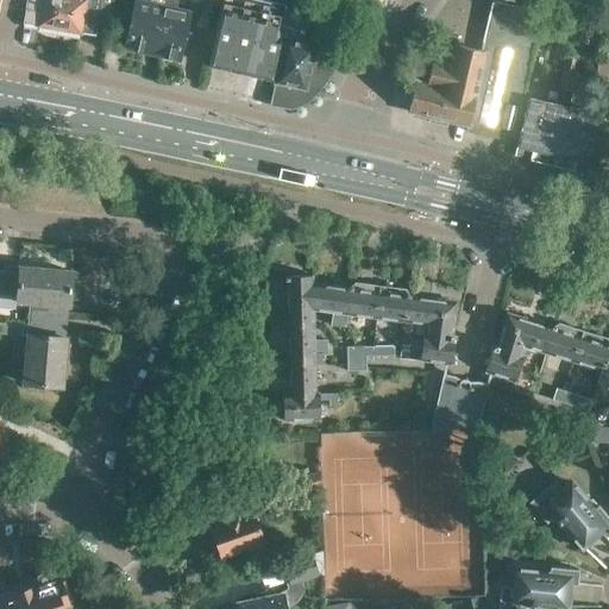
[(63,0),(27,0),(24,23),(37,25),(60,30),(63,0)]
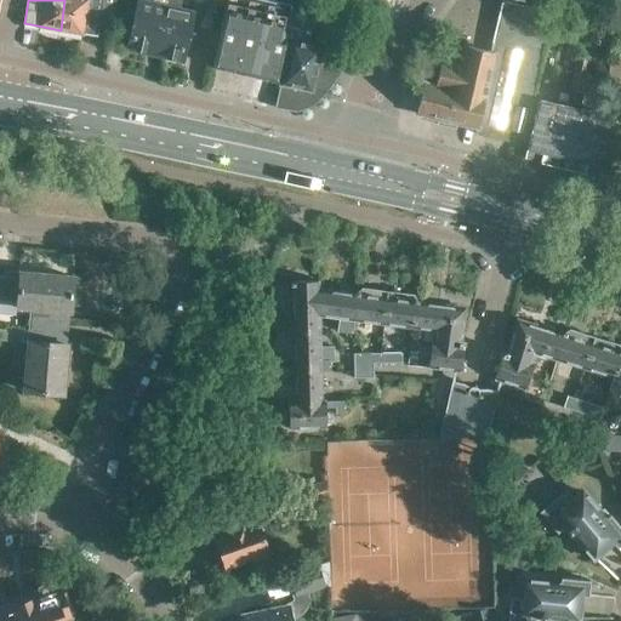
[(64,0),(61,30),(83,34),(84,33),(97,35),(98,22),(110,24),(114,0),(64,0)]
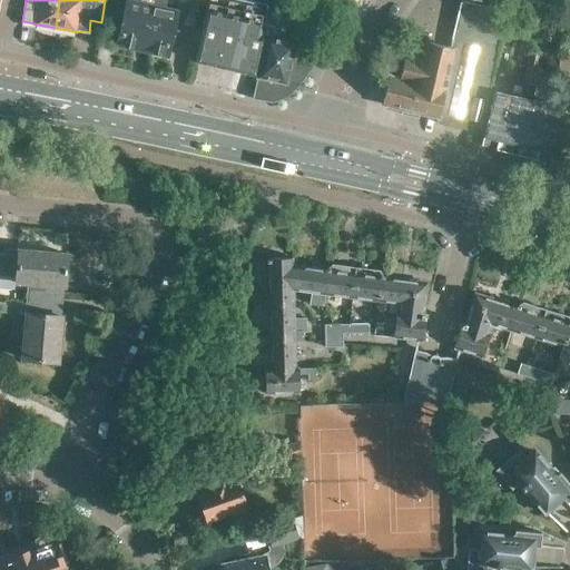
[(127,0),(118,43),(140,49),(151,0),(127,0)]
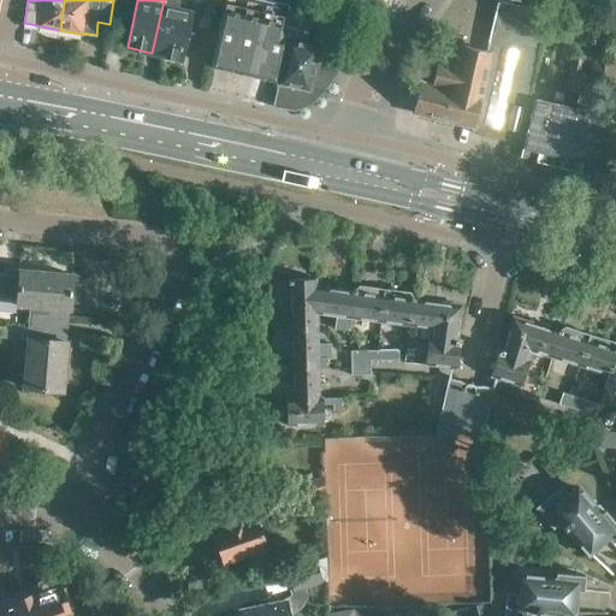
[(164,0),(152,53),(179,59),(190,9),(178,6),(178,0),(164,0)]
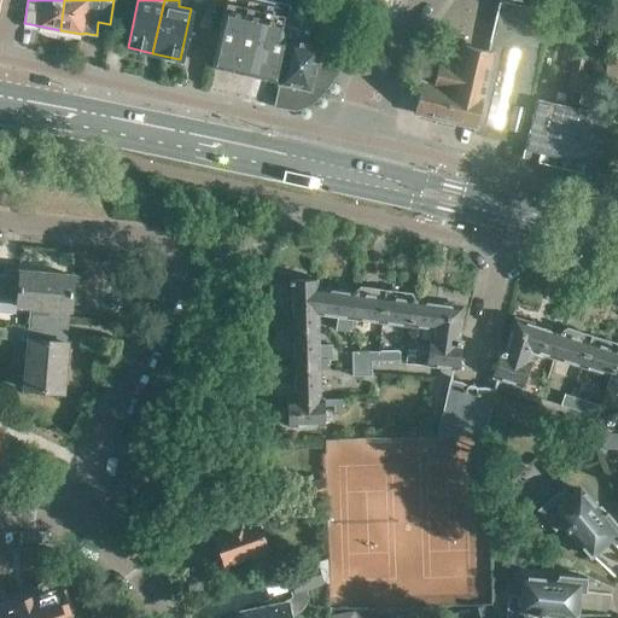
[(219,30),(225,0),(207,0),(202,27),(219,30)]
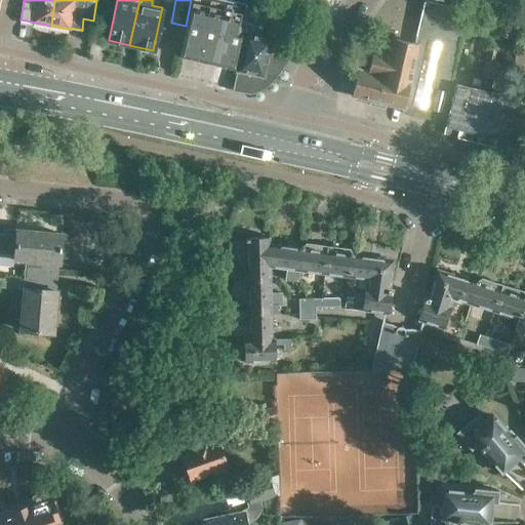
[(178,55),(237,69),(246,32),(239,31),(244,6),(216,0),(197,0),(192,27),(186,25),(178,55)]
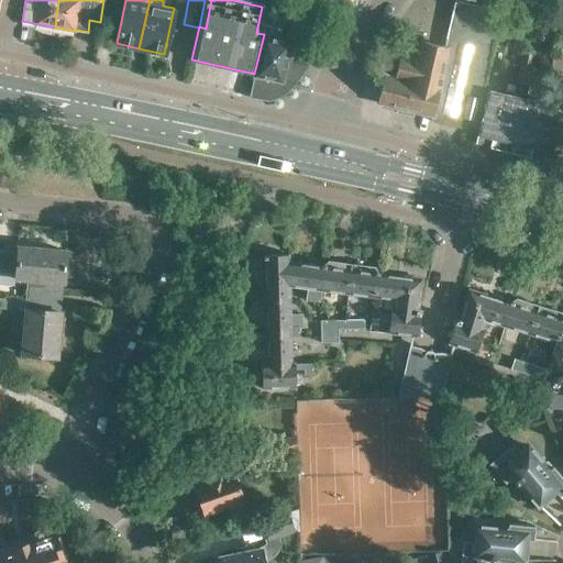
[(254,74),(254,77),(285,84),(295,39),(291,39),(296,15),(285,12),(271,9),(272,0),(232,0),(262,7),(256,33),(264,34),(254,74)]
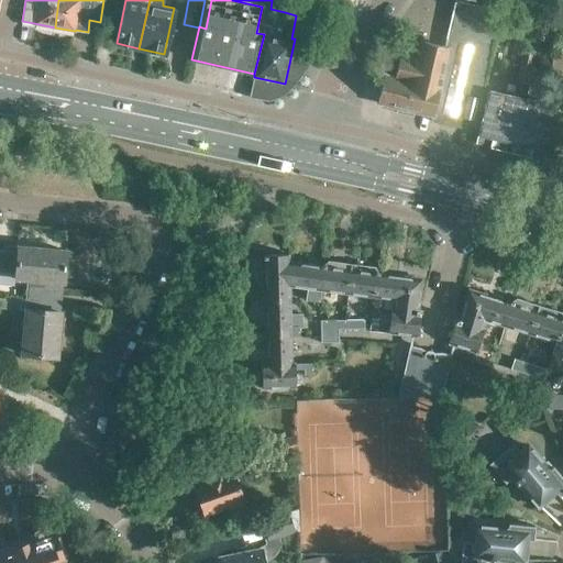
[(414,112),(432,117),(432,120),(473,130),(500,10),(456,0),(445,46),(403,36),(394,78),(384,76),(377,102),(397,107),(396,112),(412,117),(414,112)]
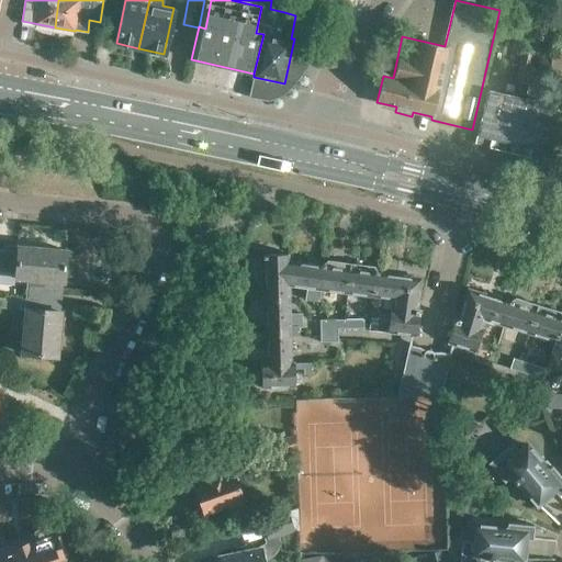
[(548,75),(561,77),(561,48),(554,47),(548,75)]
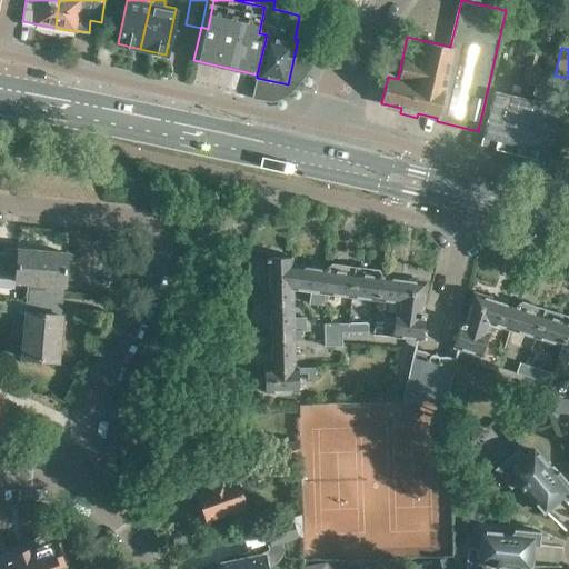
[(528,52),(521,81),(535,85),(540,56),(528,52)]
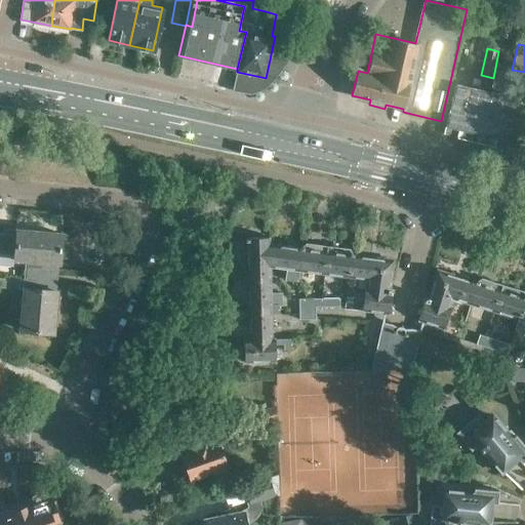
[(475,142),(487,91),(455,84),(443,133),(475,142)]
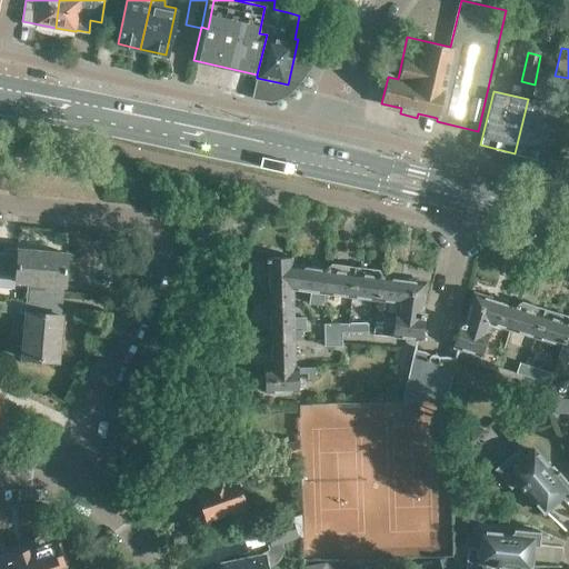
[(562,107),(528,99),(515,153),(549,161),(562,107)]
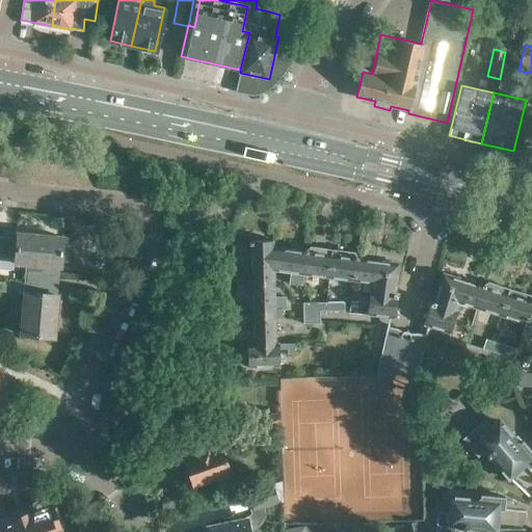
[(25,273),(58,276),(59,267),(60,267),(63,235),(3,231),(1,261),(12,262),(12,263),(26,264),(25,273)]
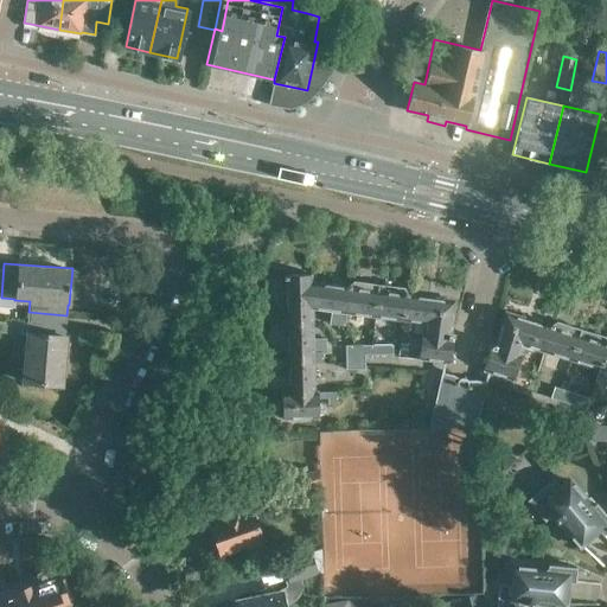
[(313,310),(311,280),(313,272),(283,266),(286,318),(313,317),(313,310)]
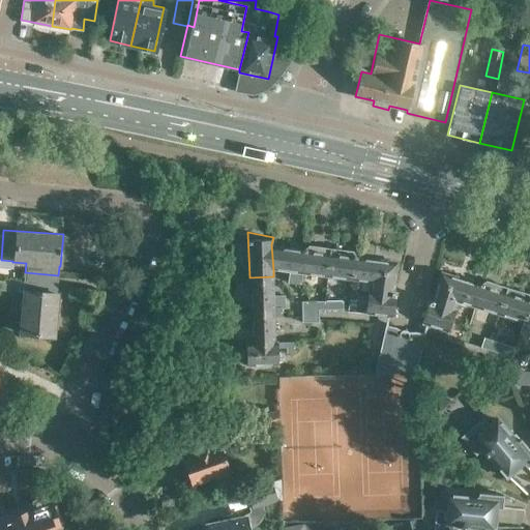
[(300,284),(301,273),(304,248),(271,244),(273,270),(289,272),(287,282),(300,284)]
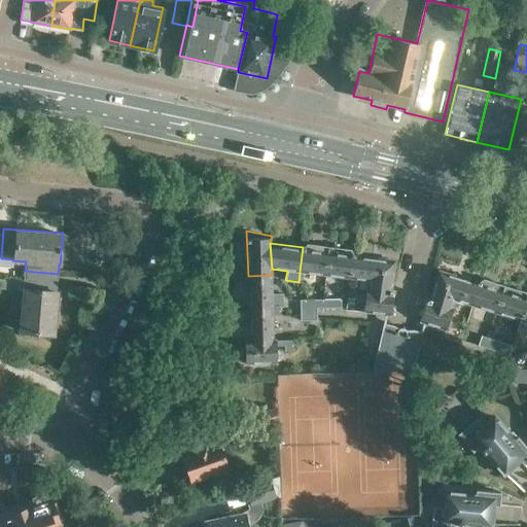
[(324,275),(328,246),(306,243),(303,247),(300,272),(324,275)]
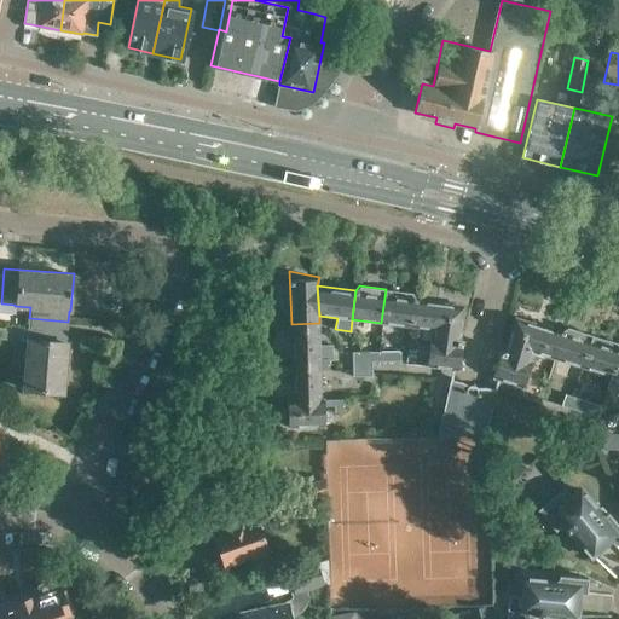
[(414,328),(417,299),(412,291),(386,289),(381,323),(414,328)]
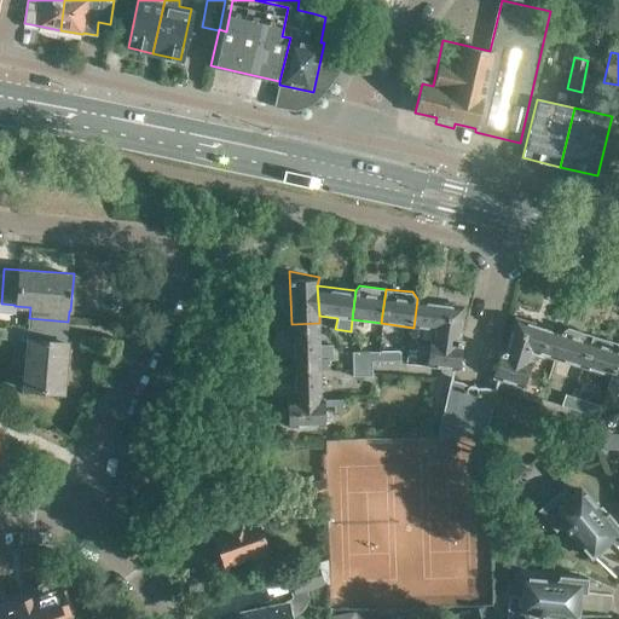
[(432,329),(460,333),(462,306),(417,299),(414,328),(422,328),(422,331),(432,333),(432,329)]
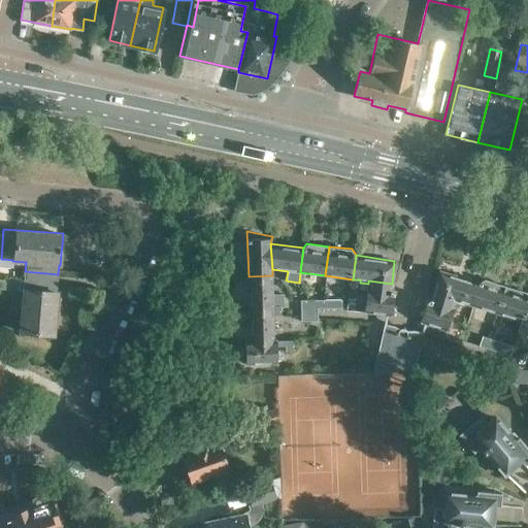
[(439,270),(432,291),(453,297),(460,299),(460,300),(467,303),(468,301),(472,303),(479,283),(439,270)]
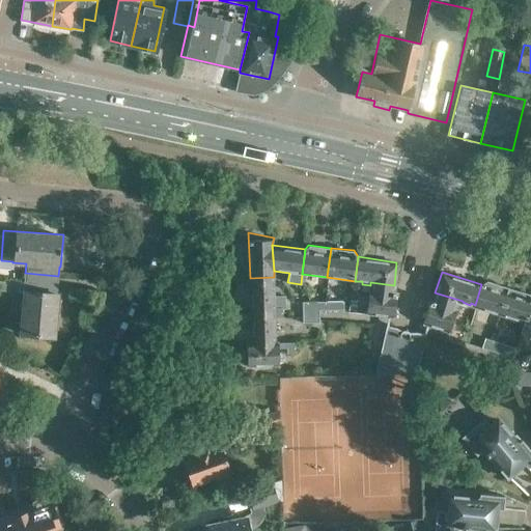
[(57,292),(58,276),(25,273),(24,284),(9,283),(8,290),(24,292),(20,333),(54,336),(57,309),(58,296),(58,292),(57,292)]
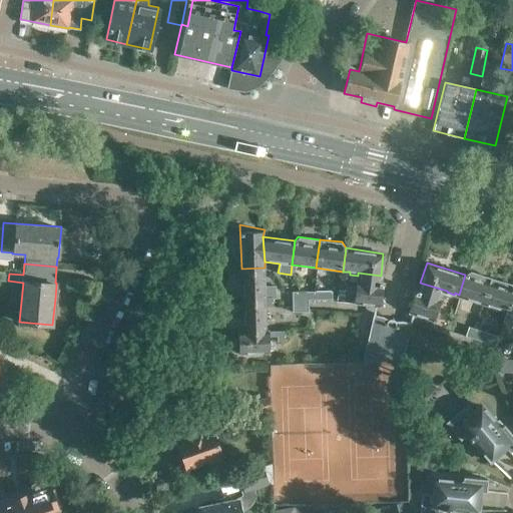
[(265,286),(265,268),(241,269),(242,300),(273,299),(276,299),(275,286),(265,286)]
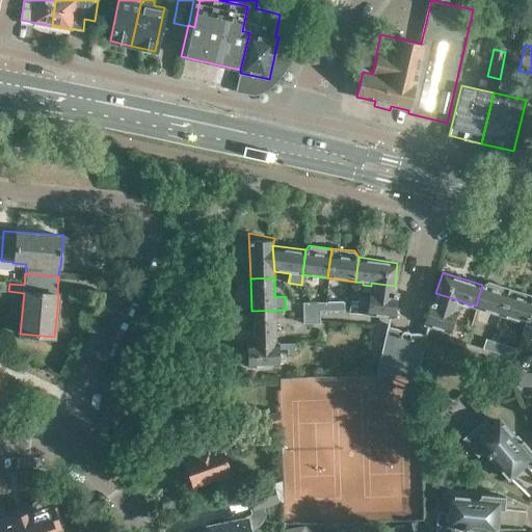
[(482,285),(476,306),(484,309),(484,310),(494,313),(489,324),(496,325),(496,326),(509,288),(488,281),(482,285)]
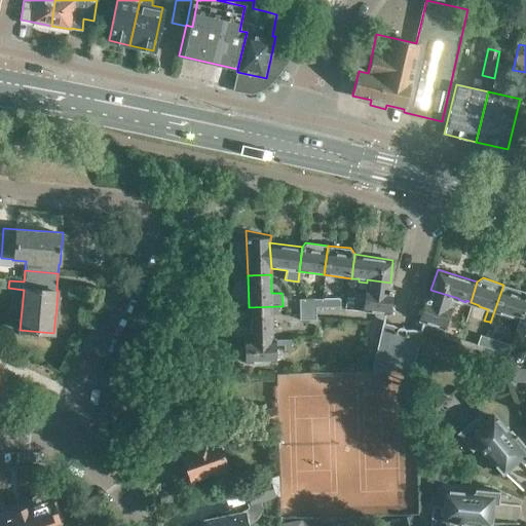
[(389,290),(390,283),(367,279),(367,283),(363,310),(388,314),(391,291),(389,290)]
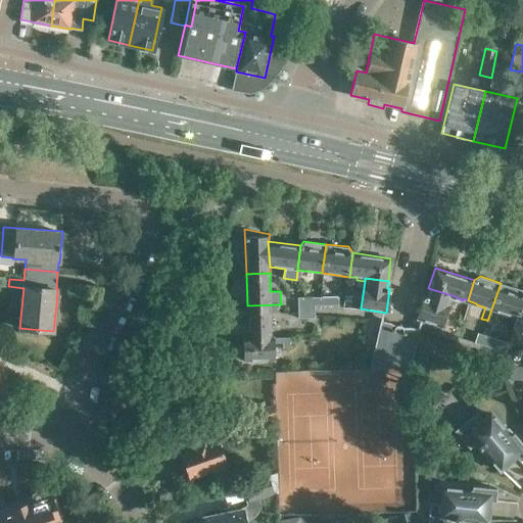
[(509,314),(516,316),(522,299),(522,292),(521,289),(501,283),(487,321),(493,323),(497,311),(509,315),(509,314)]
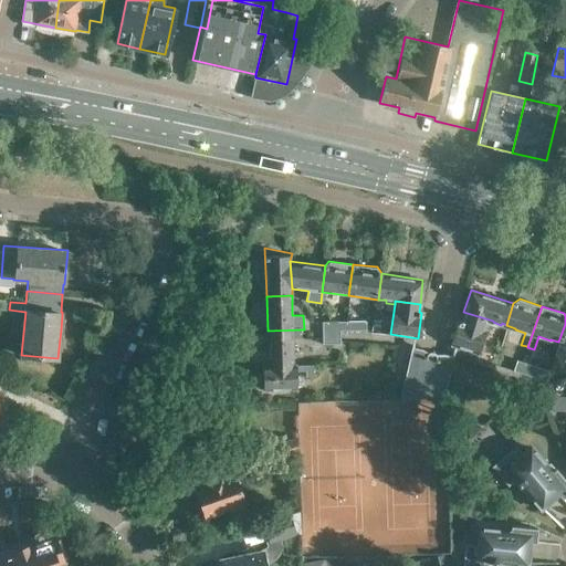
[(485,318),(463,312),(461,321),(458,320),(451,343),(459,345),(458,346),(473,352),(474,350),(479,352),(486,328),(484,328),(486,321),(484,321),(485,318)]
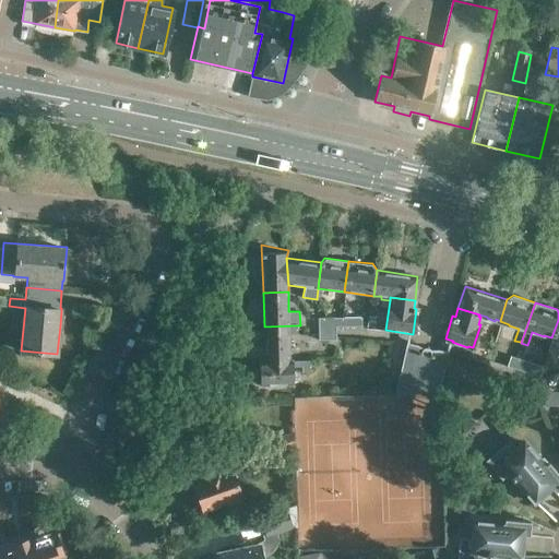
[(70,312),(61,311),(60,325),(69,326),(70,312)]
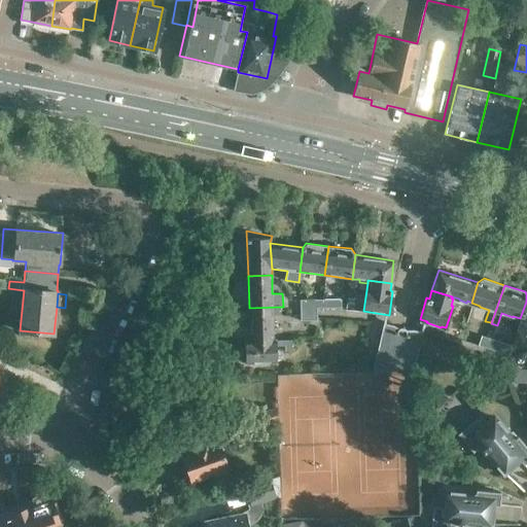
[(317,308),(341,308),(341,299),(300,300),(300,321),(317,320),(317,308)]
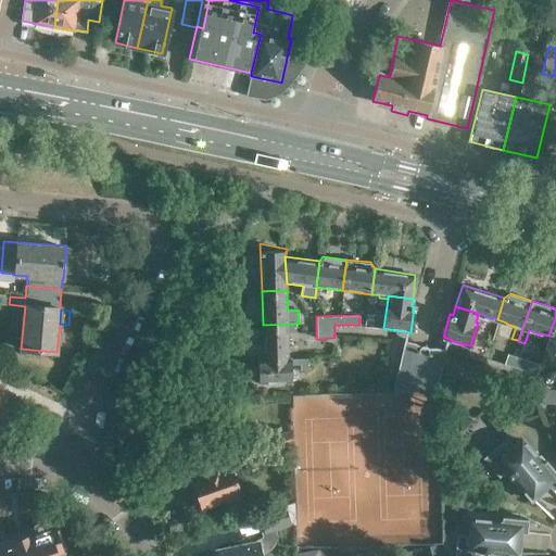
[(555,318),(548,336),(544,348),(551,349),(552,346),(555,346),(555,318)]
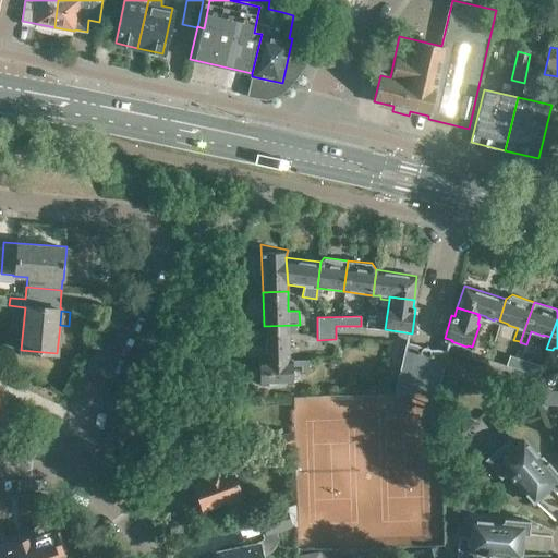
[(296,334),(296,325),(264,326),(265,361),(292,360),(292,359),(290,359),(289,334),(296,334)]
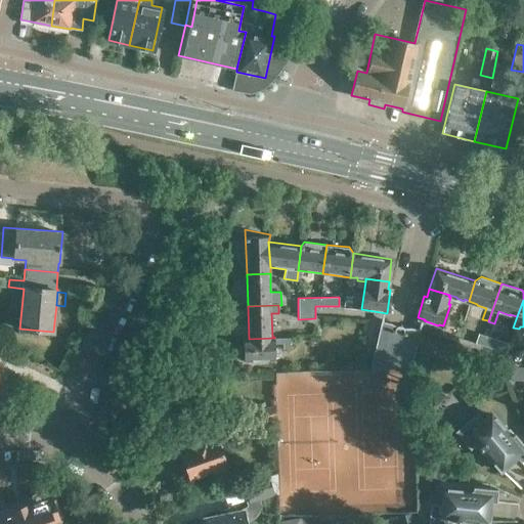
[(381,321),(378,335),(408,343),(412,329),(409,328),(404,329),(402,328),(402,326),(400,326),(398,326),(395,326),(390,323),(381,321)]
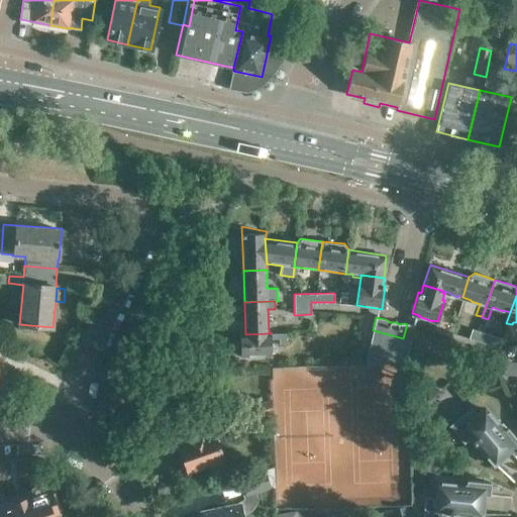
[(403,338),(401,350),(398,362),(406,362),(414,325),(407,324),(403,338)]
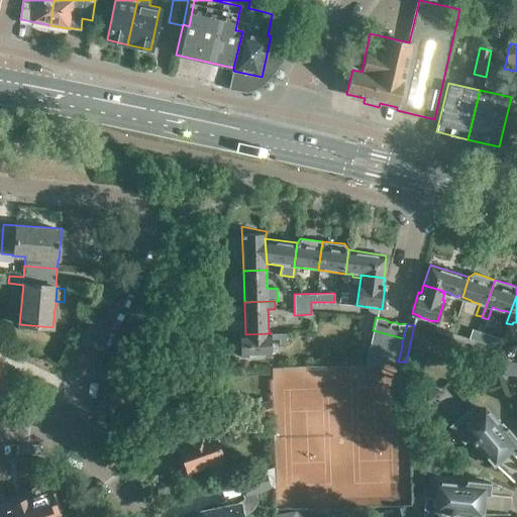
[(469,339),(474,340),(478,330),(472,329),(469,339)]
